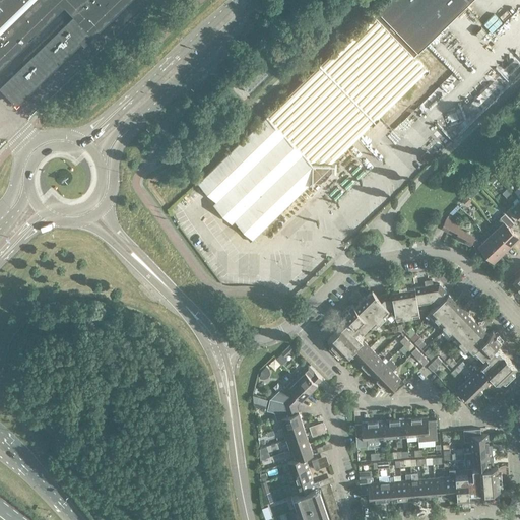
[(0,0),(0,66),(64,5),(73,14),(0,84),(0,85),(16,104),(80,43),(83,46),(129,0),(0,0)]
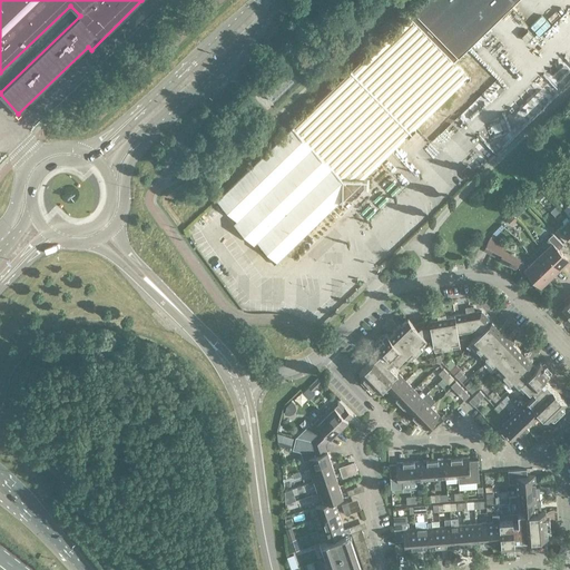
[(363,187),(363,178),(469,76),(454,60),(503,12),(516,0),(422,0),(409,13),(217,199),(277,262),(341,199),(351,199),(363,187)]
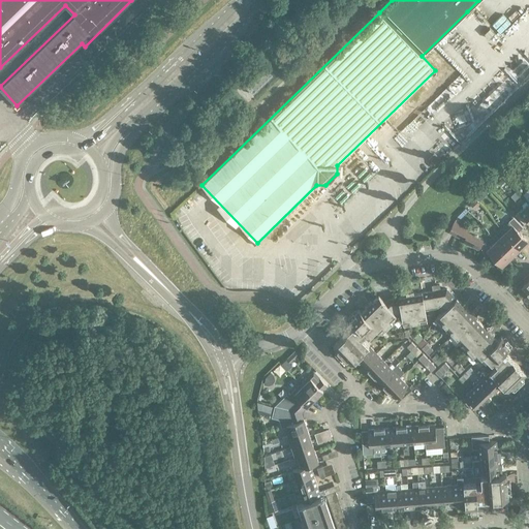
[(267,66),(246,87),(253,94),(274,74),(267,66)]
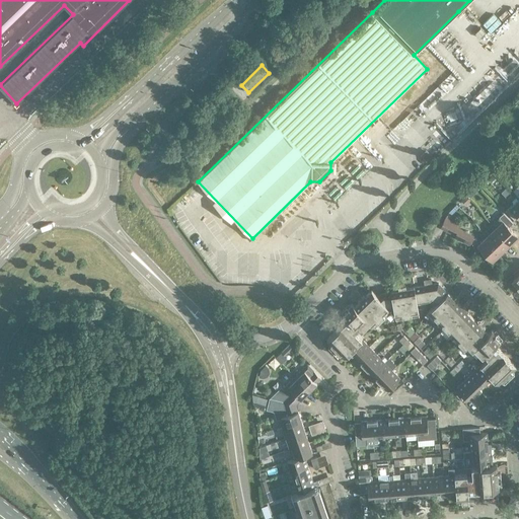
[(453,145),(459,139),(454,133),(447,139),(453,145)]
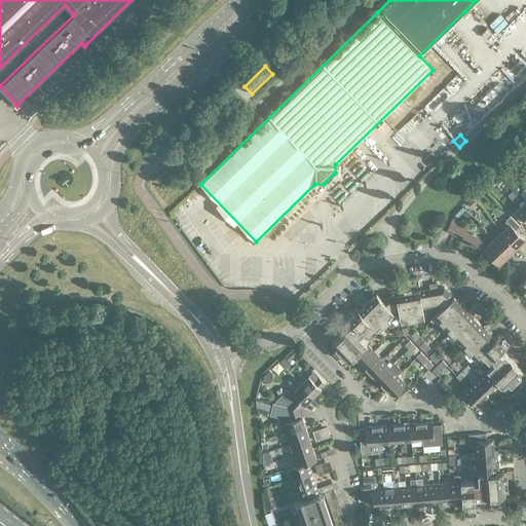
[(471,195),(473,197),(476,200),(480,197),(476,193),(475,192),(471,195)]
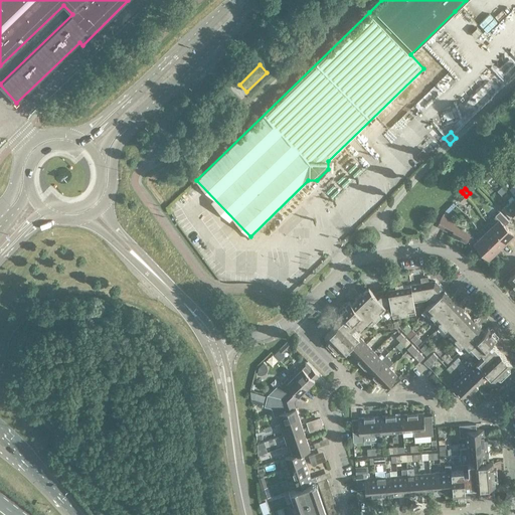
[(468,198),(463,193),(458,198),(462,203),(468,198)]
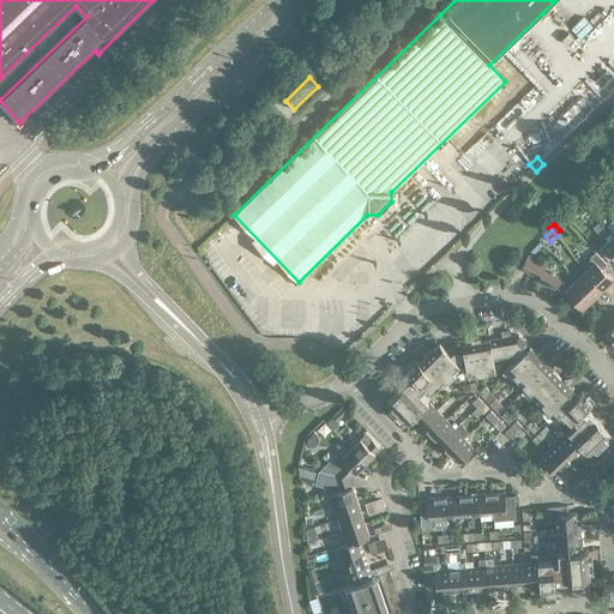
[(613,256),(613,236),(613,235),(597,250),(608,260),(613,256)]
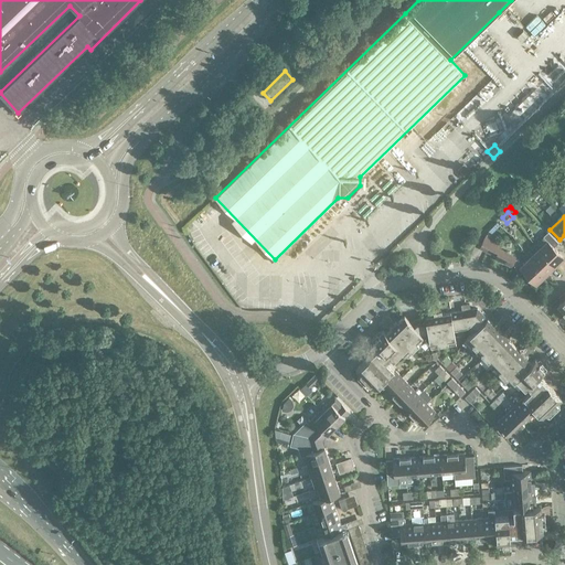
[(546,241),(537,249),(554,266),(563,257),(554,247),(558,243),(547,232),(543,236),(546,241)]
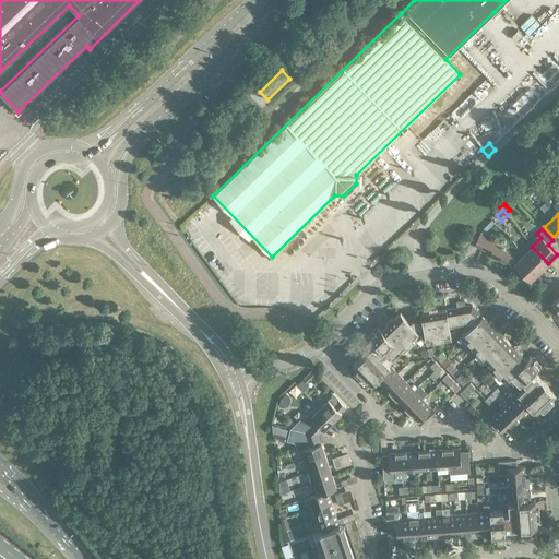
[(480,248),(487,236),(480,233),(474,245),(480,248)]
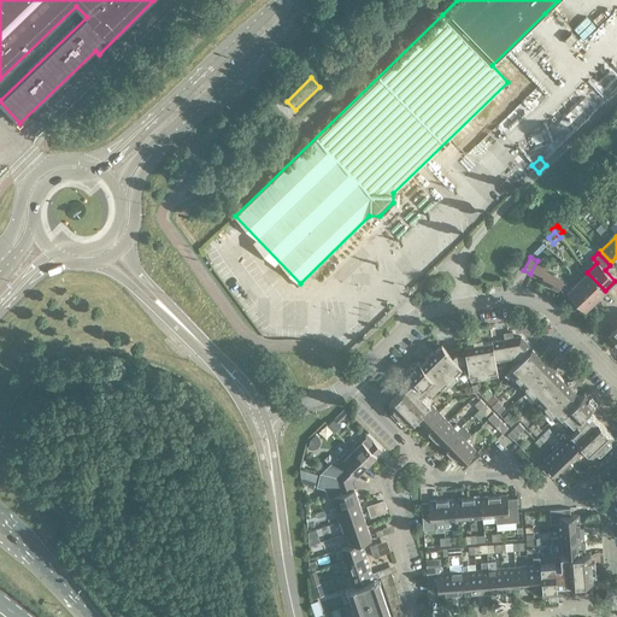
[(538,260),(530,274),(541,280),(540,282),(558,291),(563,281),(545,272),(548,266),(538,260)]
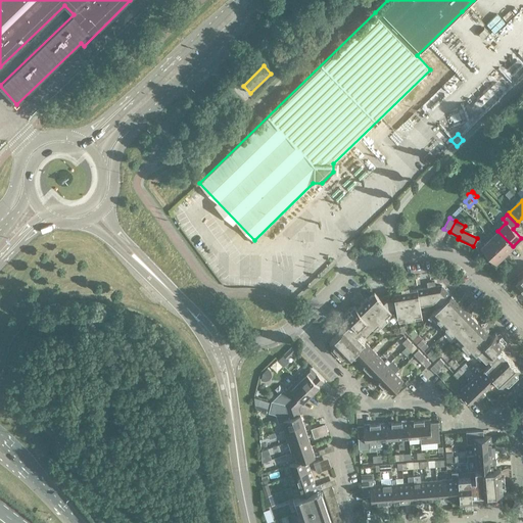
[(505,253),(513,246),(497,231),(492,236),(489,232),(486,235),(489,238),(490,238),(505,253)]
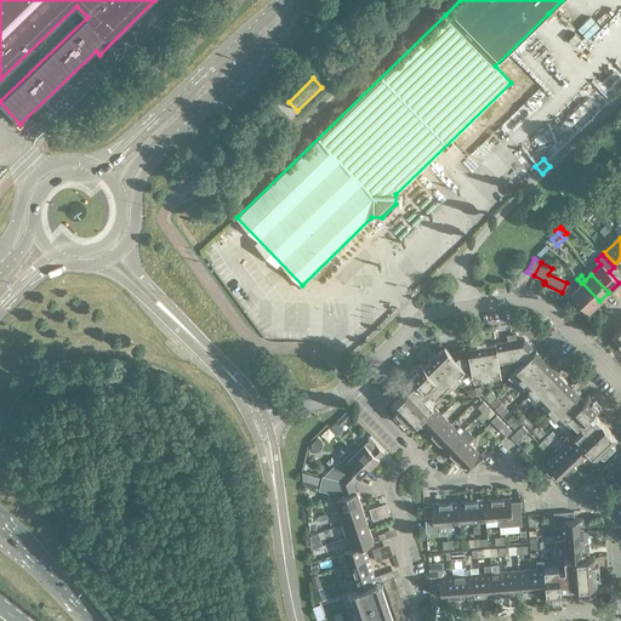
[(590,312),(599,301),(582,283),(581,283),(571,292),(590,312)]
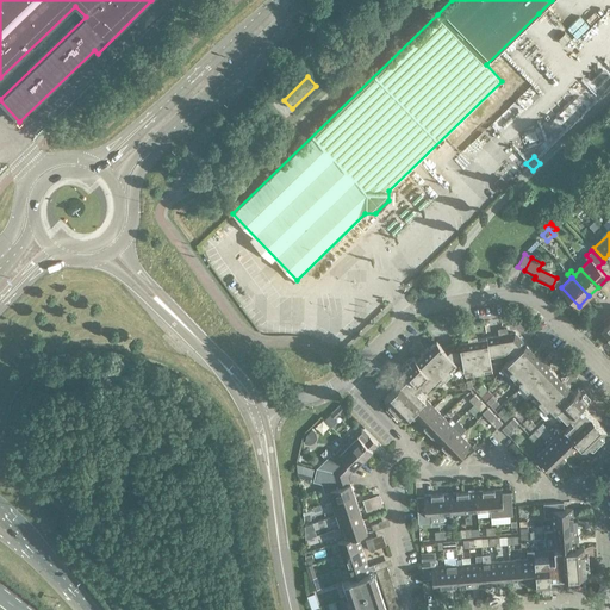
[(597,303),(609,291),(609,280),(609,279),(591,297),(597,303)]
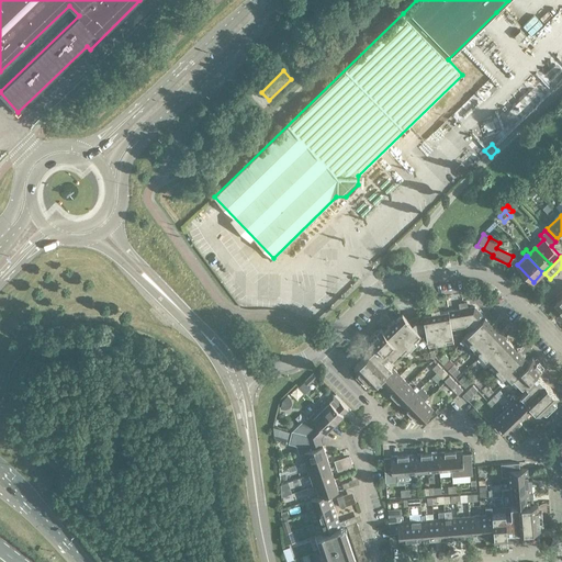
[(378,345),(353,368),(371,386),(378,380),(418,423),(433,409),(424,401),(429,396),(422,388),(416,392),(384,359),(388,356),(391,358),(400,349),(403,352),(424,335),(426,334),(427,343),(452,338),(451,330),(460,328),(464,325),(470,330),(464,336),(482,355),(490,363),(499,373),(507,381),(508,382),(508,381),(514,386),(516,389),(519,384),(521,386),(524,383),(528,388),(495,419),(508,434),(534,408),(539,415),(558,396),(553,392),(535,373),(537,371),(541,367),(532,357),(528,361),(523,356),(516,349),(505,338),(499,332),(494,326),(491,323),(484,316),(474,306),(468,307),(467,302),(458,303),(459,310),(448,311),(439,312),(431,313),(423,315),(423,316),(413,318),(408,322),(402,314),(395,321),(390,326),(384,332),(381,328),(380,330),(371,338),(378,345)]
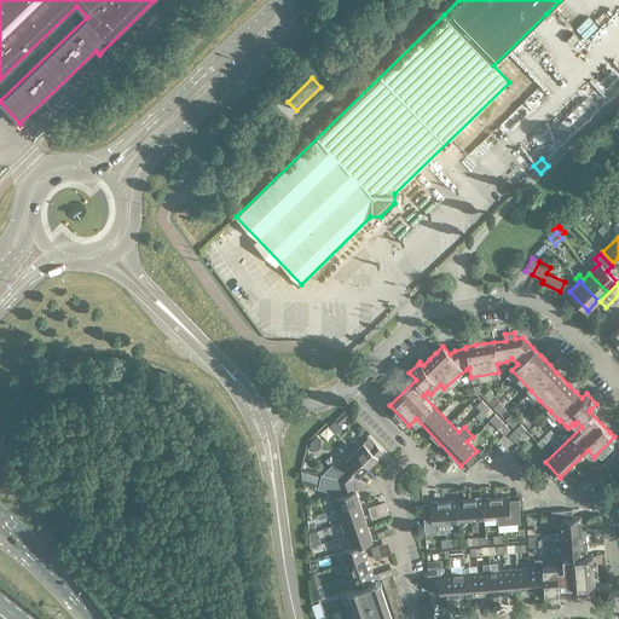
[(486,400),(493,408),(501,415),(505,410),(498,401),(499,400),(495,397),(497,392),(495,391),(492,393),(486,400)]
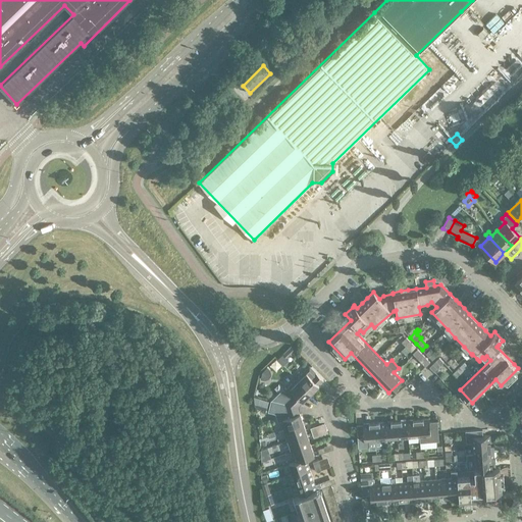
[(404,354),(408,349),(411,352),(415,347),(406,337),(401,342),(405,346),(401,350),(404,354)]
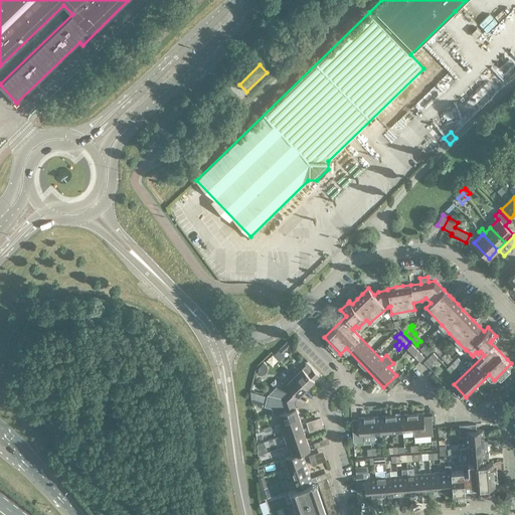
[(291,350),(294,347),(288,341),(279,349),(282,352),(288,347),(291,350)]
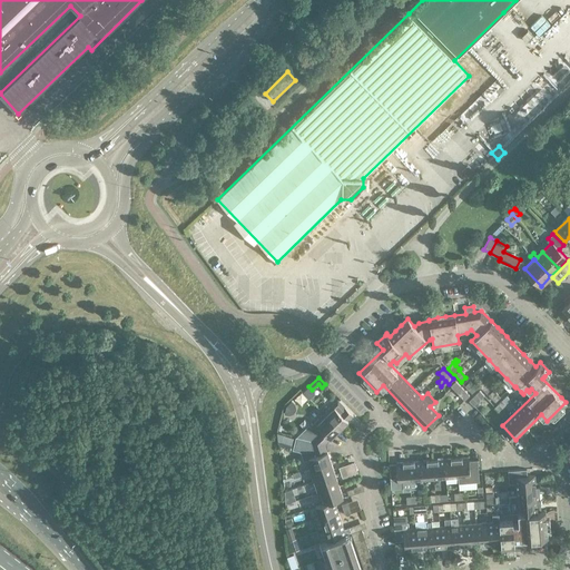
[(469,395),(455,381),(450,386),(464,401),(469,395)]
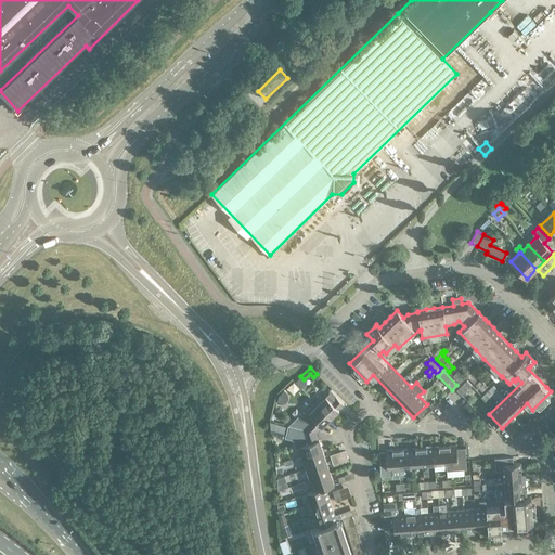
[(452,376),(459,383),(464,378),(457,371),(452,376)]
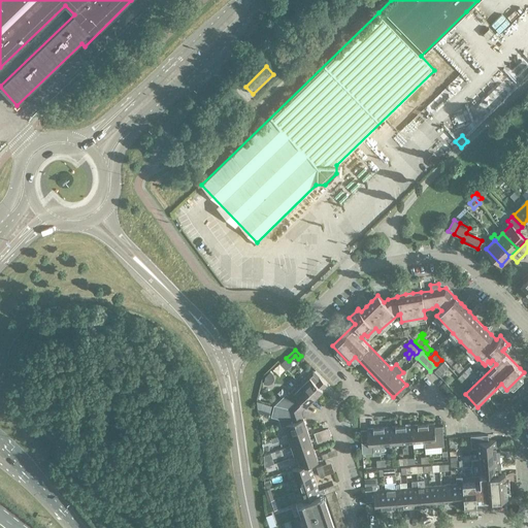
[(449,353),(443,358),(450,364),(455,359),(449,353)]
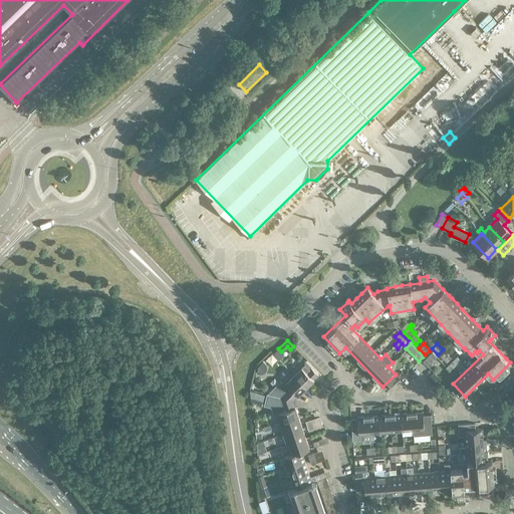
[(445,351),(440,356),(446,362),(451,357),(445,351)]
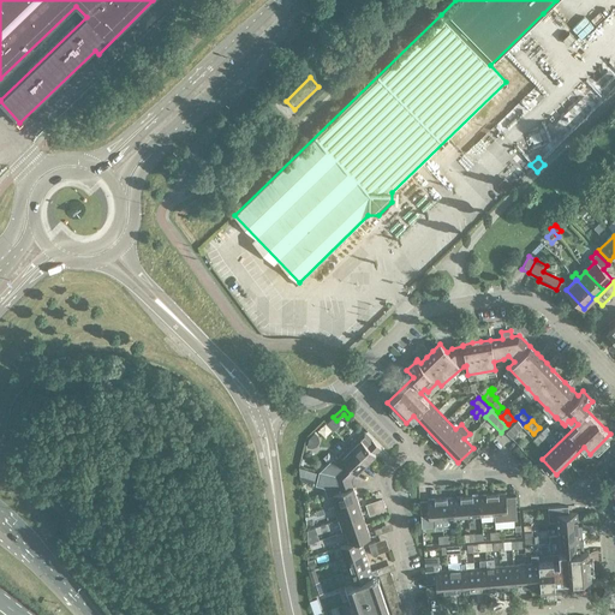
[(506,433),(511,439),(523,427),(517,422),(506,433)]
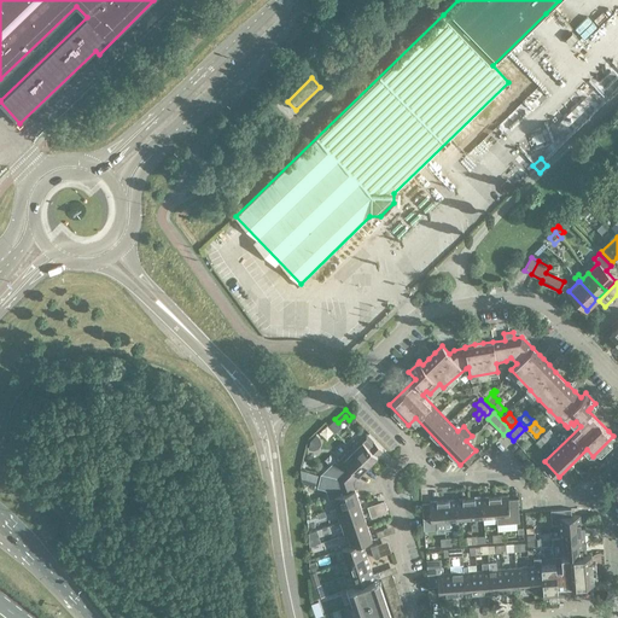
[(366,433),(351,448),(368,466),(383,452),(366,433)]
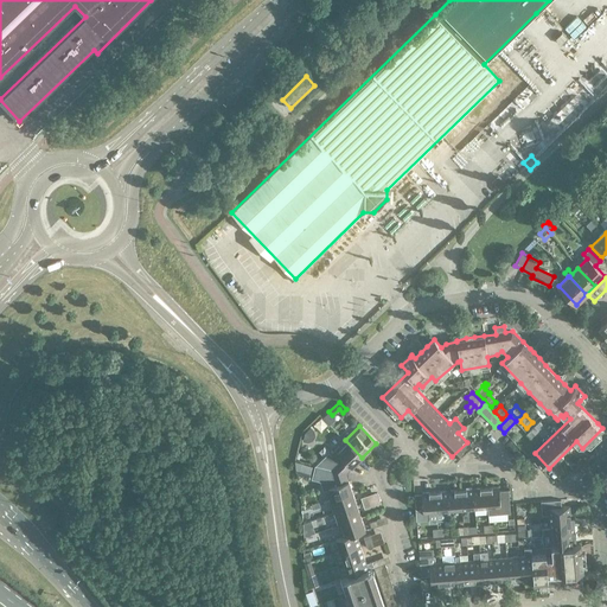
[(540,432),(534,426),(526,434),(531,439),(540,432)]
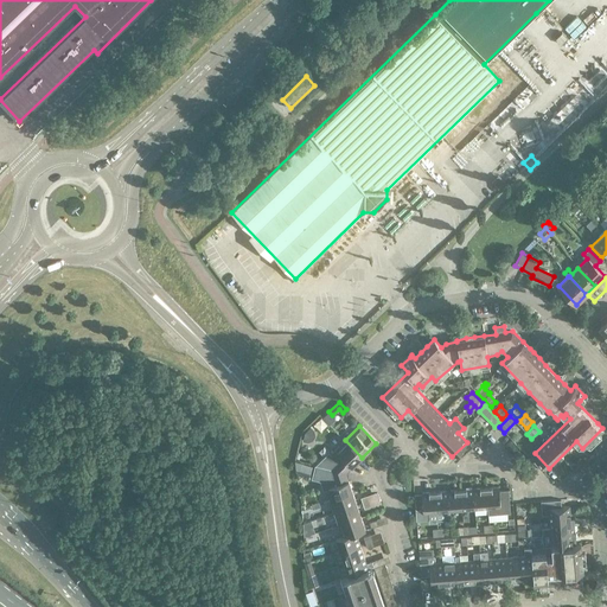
[(314,430),(311,427),(305,433),(302,440),(307,442),(312,440),(315,435),(314,430)]
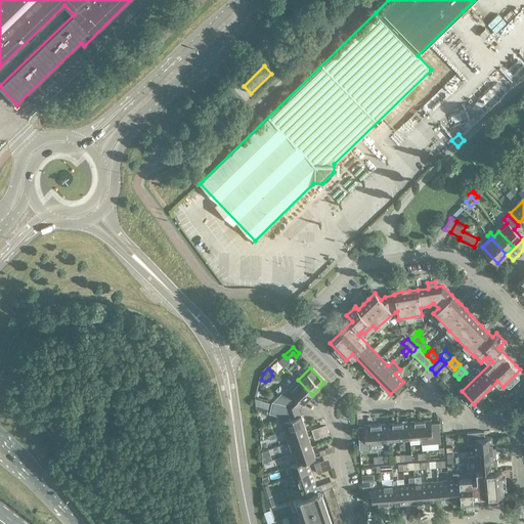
[(298,408),(312,395),(298,380),(285,393),(291,398),(285,404),(298,408)]
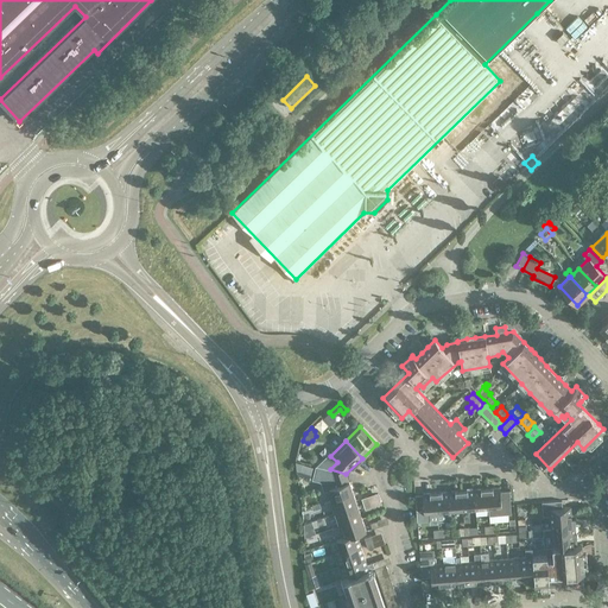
[(562,487),(575,479),(568,467),(555,474),(562,487)]
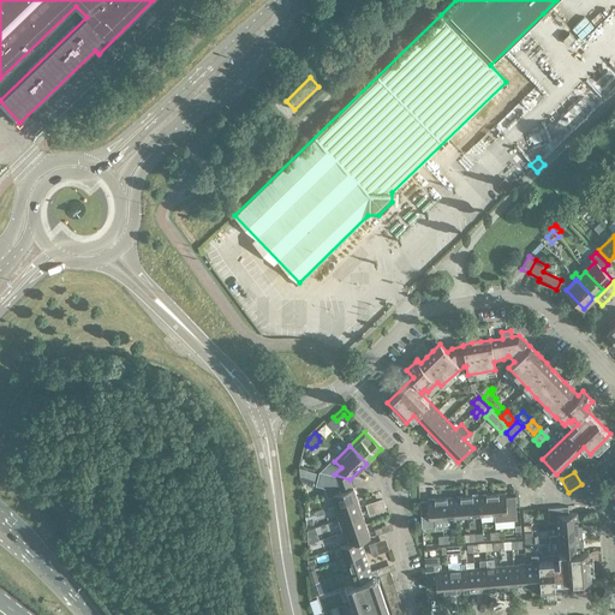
[(328,487),(334,507),(357,499),(353,487),(354,479),(350,479),(334,475),(336,484),(328,487)]
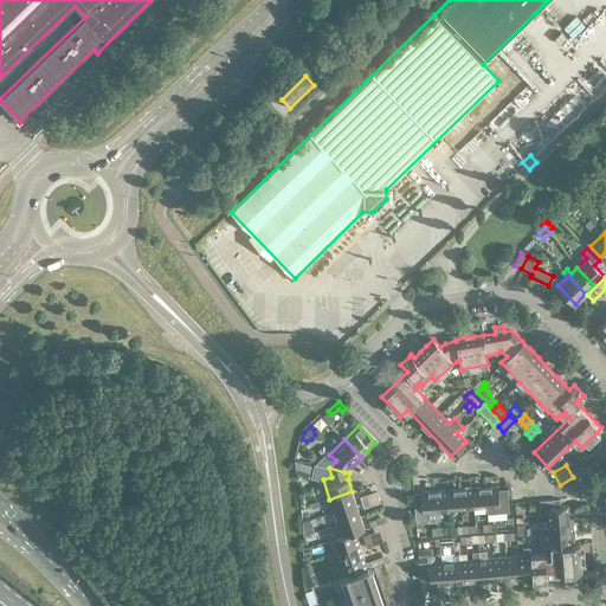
[(484,487),(487,508),(487,514),(509,513),(507,489),(498,490),(497,485),(484,487)]
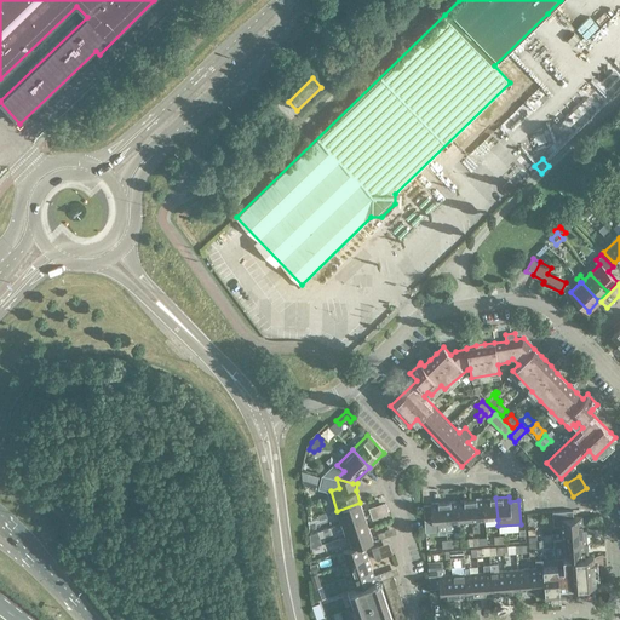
[(495,498),(483,499),(484,521),(498,520),(495,498)]
